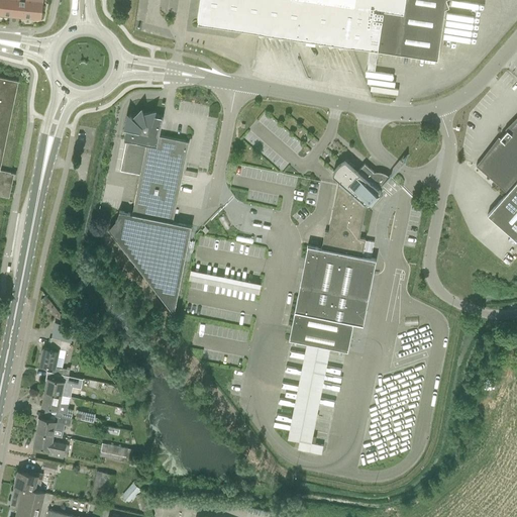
[(0,0),(0,13),(40,18),(43,2),(32,1),(22,0),(0,0)]
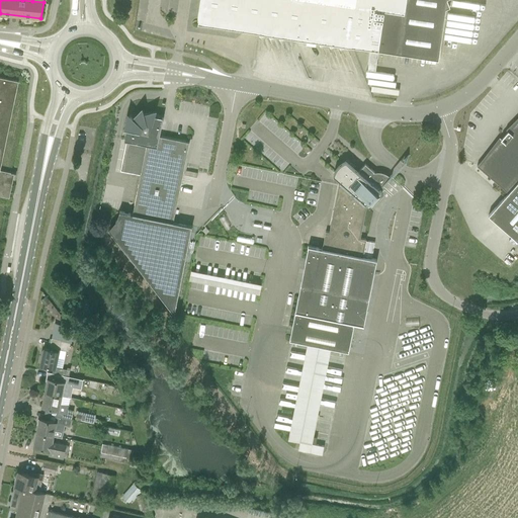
[(368,69),(375,70),(378,50),(439,59),(446,7),(450,6),(447,0),(200,0),(197,23),(259,32),(260,36),(267,33),(269,33),(270,37),(277,35),(279,35),(280,39),(287,36),(319,41),(321,46),(327,42),(329,42),(331,47),(337,44),(339,45),(340,48),(347,46),(371,49),(368,69)]
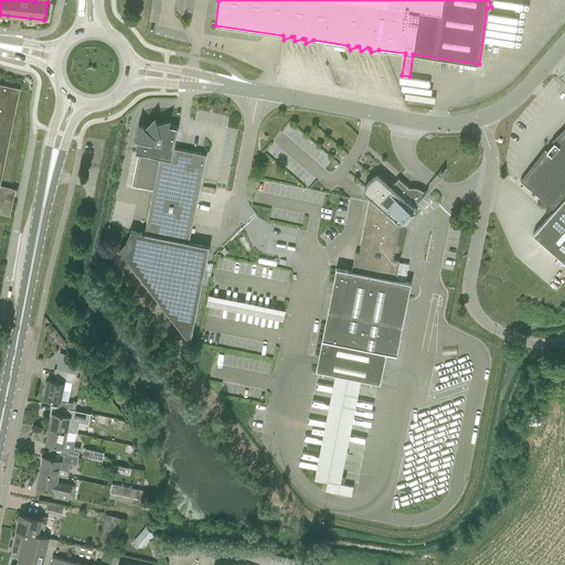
[(0,213),(10,215),(13,199),(11,199),(13,189),(18,190),(18,189),(12,188),(0,185),(0,184),(0,182),(3,168),(4,167),(3,167),(7,150),(8,150),(8,149),(11,131),(14,114),(16,114),(16,113),(14,113),(18,96),(19,96),(20,88),(0,84),(0,213)]
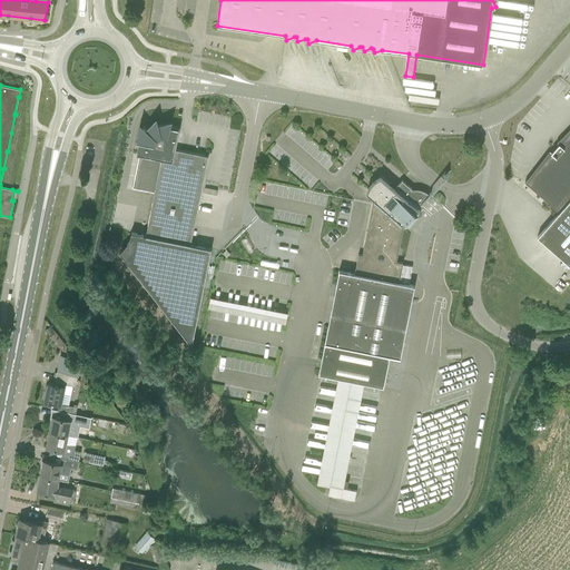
[(210,248),(209,248),(190,244),(208,156),(176,149),(178,135),(174,134),(175,128),(168,127),(169,125),(168,125),(168,126),(157,126),(156,124),(156,125),(146,131),(144,129),(144,130),(138,143),(136,141),(136,143),(139,144),(138,154),(137,154),(139,155),(133,187),(155,192),(146,235),(131,233),(127,243),(120,252),(153,293),(192,344),(202,297),(210,248)]
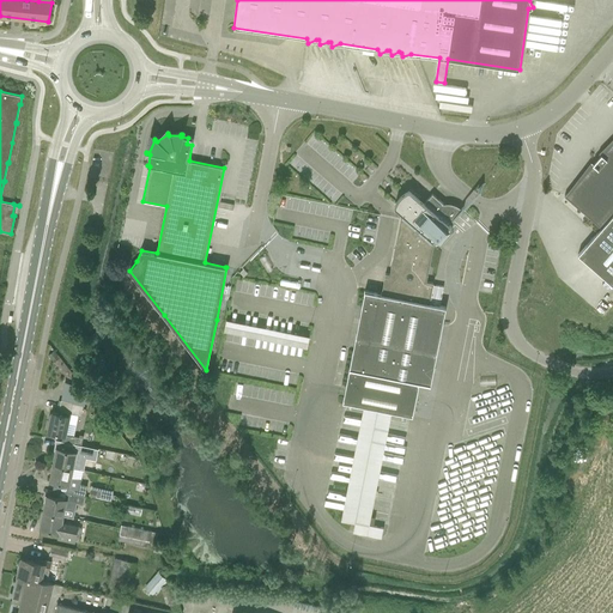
[(577,255),(612,285),(612,139),(599,153),(601,156),(593,164),(592,163),(564,196),(601,229),(577,255)]
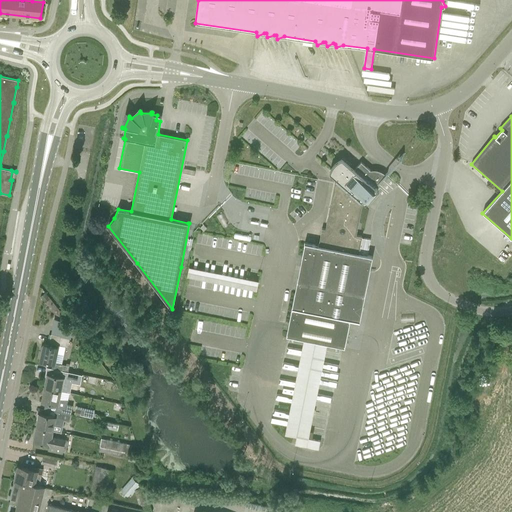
[(286,335),(303,338),(327,343),(344,346),(350,320),(359,322),(372,257),(367,256),(370,239),(355,236),(361,206),(360,204),(361,202),(364,205),(366,202),(370,205),(378,196),(374,193),(377,191),(374,188),(375,186),(376,187),(387,174),(386,173),(386,174),(384,173),(381,171),(379,170),(377,170),(375,169),(373,169),(370,170),(361,162),(356,167),(357,168),(355,170),(342,158),(339,159),(336,161),(333,163),(332,165),(330,168),(330,170),(329,172),(343,185),(341,186),(335,181),(326,229),(322,228),(319,245),(305,242),(286,335)]
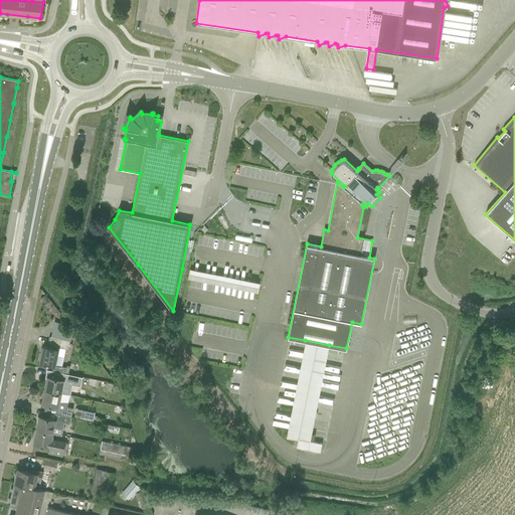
[(186,170),(186,178),(196,178),(196,170),(186,170)]
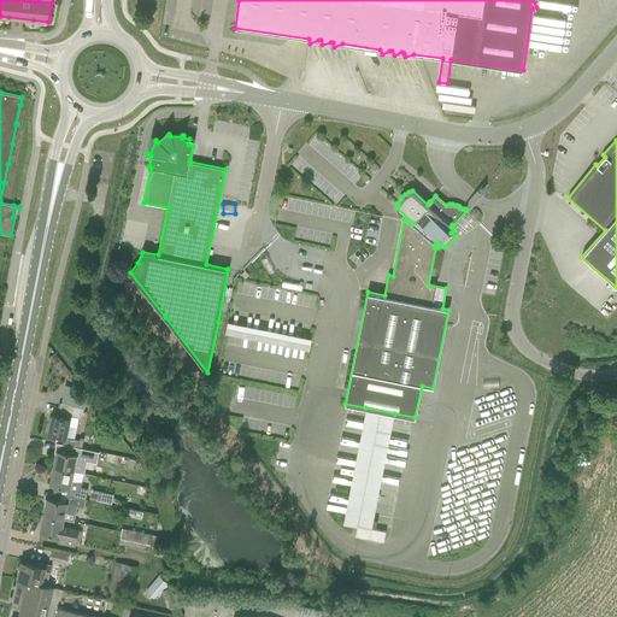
[(309,350),(311,338),(225,321),(223,333),(309,350)]
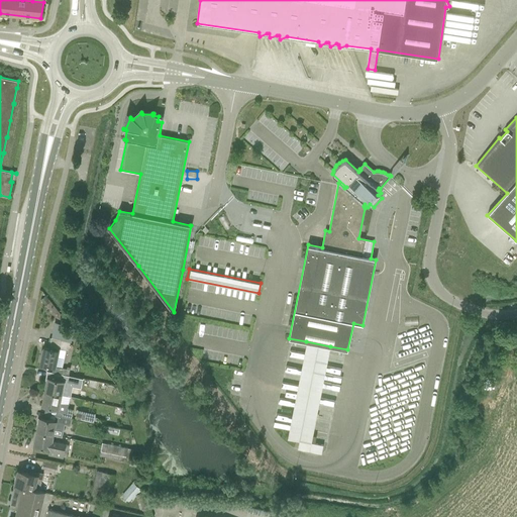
[(50,302),(45,296),(40,300),(45,306),(50,302)]
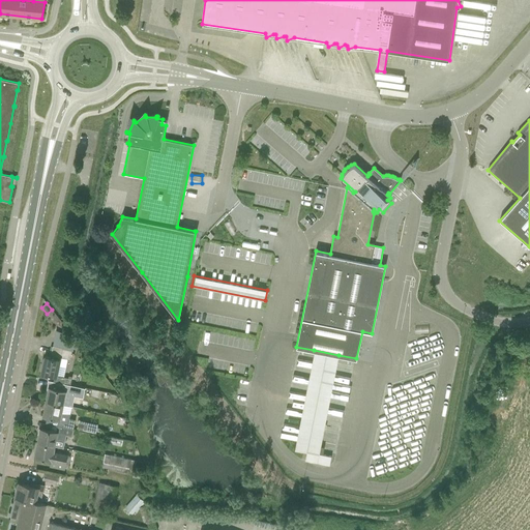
[(72,350),(53,346),(51,357),(46,356),(41,373),(55,376),(54,381),(70,385),(71,379),(64,377),(66,366),(60,365),(61,359),(60,359),(60,357),(70,359),(72,350)]
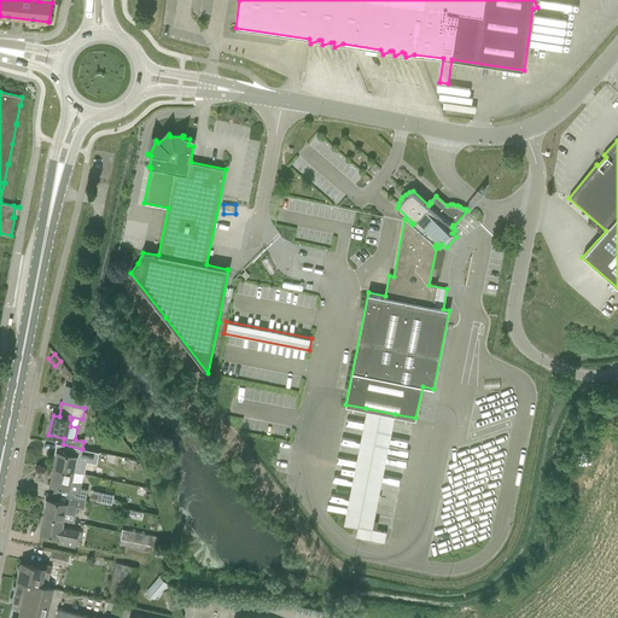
[(82,458),(83,452),(77,450),(76,455),(58,452),(54,468),(74,472),(75,464),(86,465),(87,459),(82,458)]
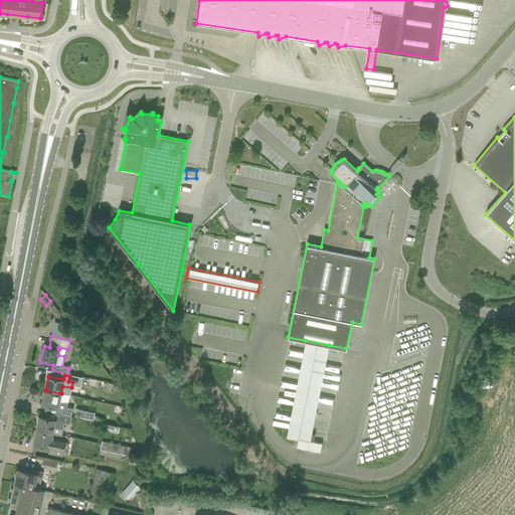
[(44,410),(44,411),(71,416),(72,407),(67,406),(68,403),(59,401),(61,393),(45,390),(42,404),(57,407),(56,413),(44,410)]
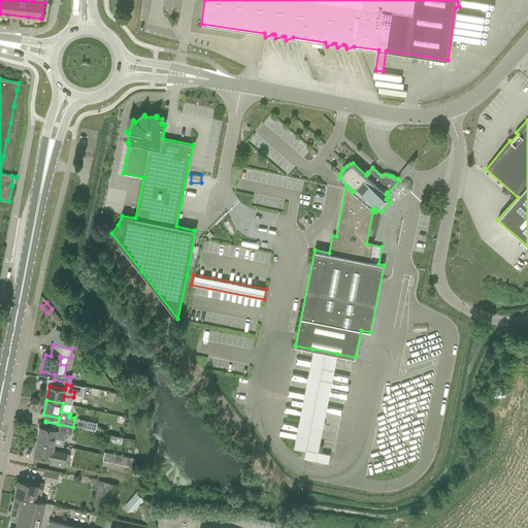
[(72,434),(73,427),(45,422),(44,427),(41,427),(38,441),(54,444),(64,447),(66,433),(72,434)]
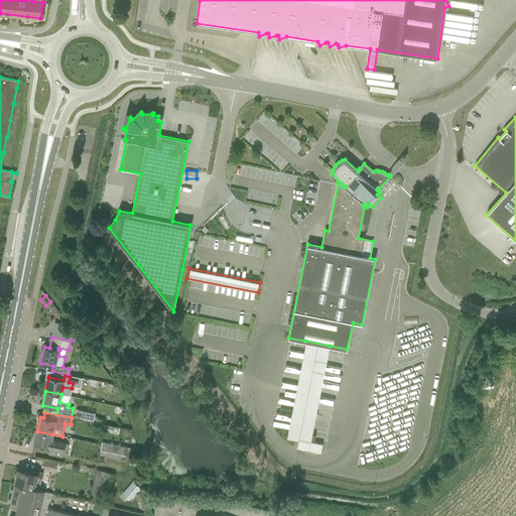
[(51,439),(52,434),(37,431),(34,444),(50,448),(49,453),(62,456),(66,442),(51,439)]
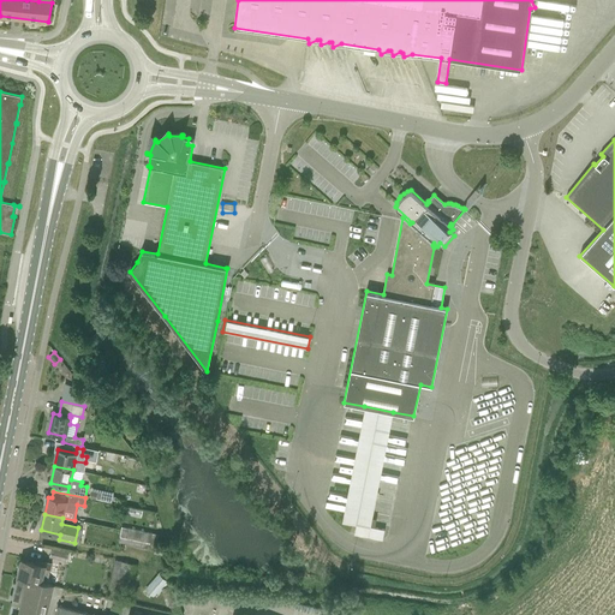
[(354,533),(382,539),(384,530),(356,524),(354,533)]
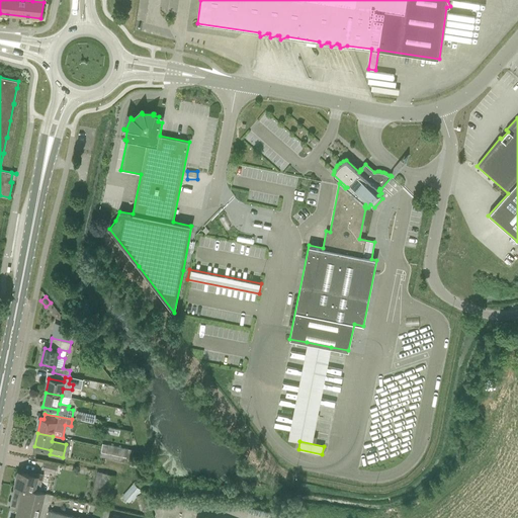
[(125,461),(126,457),(118,455),(119,447),(103,444),(100,456),(125,461)]
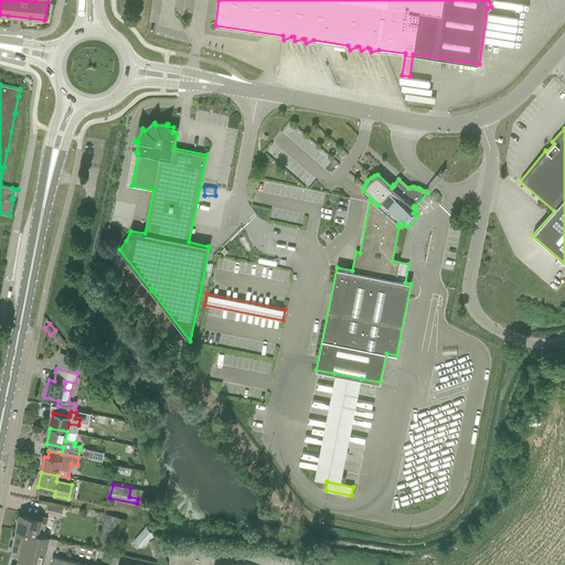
[(129,497),(138,499),(144,500),(146,491),(130,488),(129,497)]
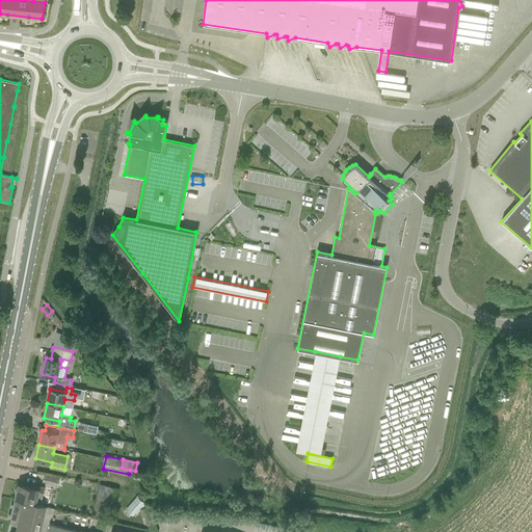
[(58,484),(59,479),(45,475),(44,481),(58,484)]
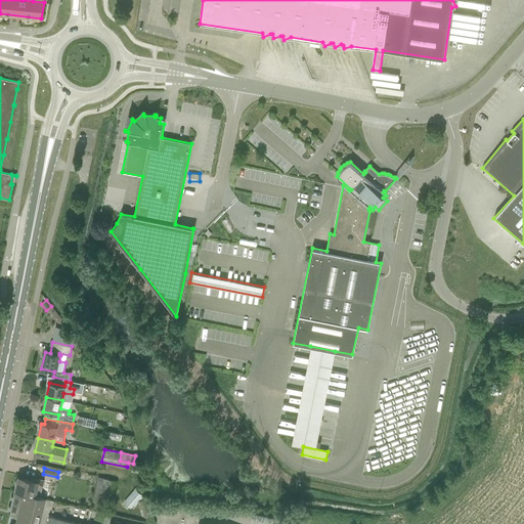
[(104,510),(106,500),(112,501),(113,495),(117,481),(110,480),(110,479),(98,476),(92,500),(93,500),(93,508),(98,509),(98,508),(104,510)]
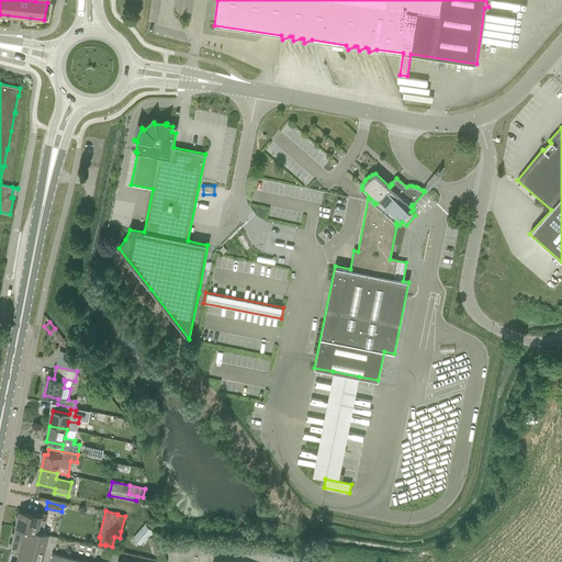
[(25,529),(24,530),(48,536),(48,534),(37,531),(40,521),(45,523),(46,515),(33,512),(33,514),(21,512),(17,527),(25,529)]
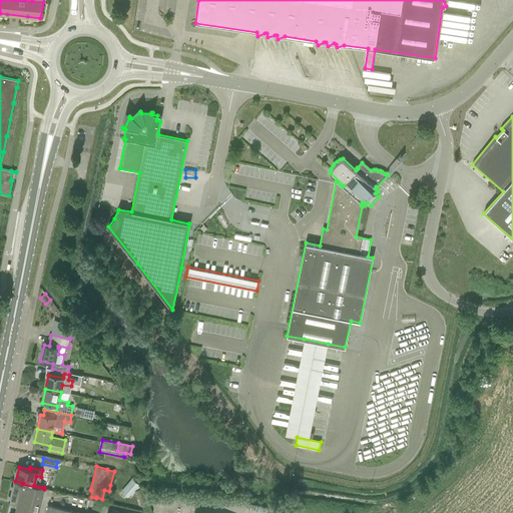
[(141,481),(134,476),(121,491),(128,498),(130,495),(132,496),(135,493),(137,500),(139,499),(141,506),(148,504),(143,488),(138,490),(142,485),(140,483),(141,481)]
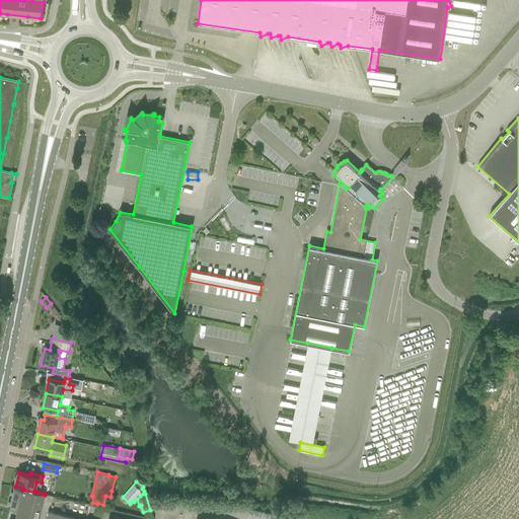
[(38,518),(45,495),(22,490),(20,499),(21,499),(16,518),(10,518),(11,518),(10,518),(38,518)]
